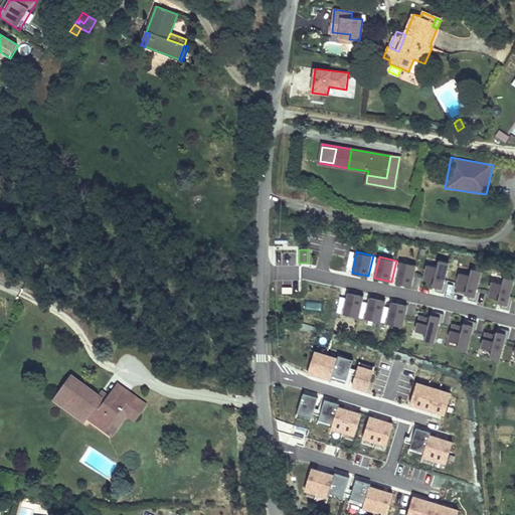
[(434,284),(434,287),(445,290),(452,264),(441,260),(439,268),(428,265),(423,282),(434,284)]
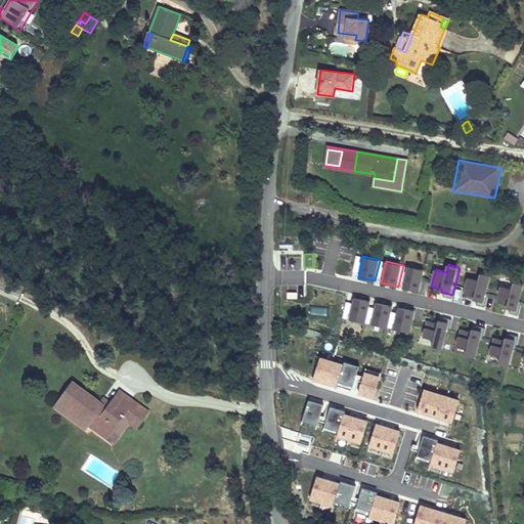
[(425,270),(407,266),(403,288),(420,291),(425,270)]
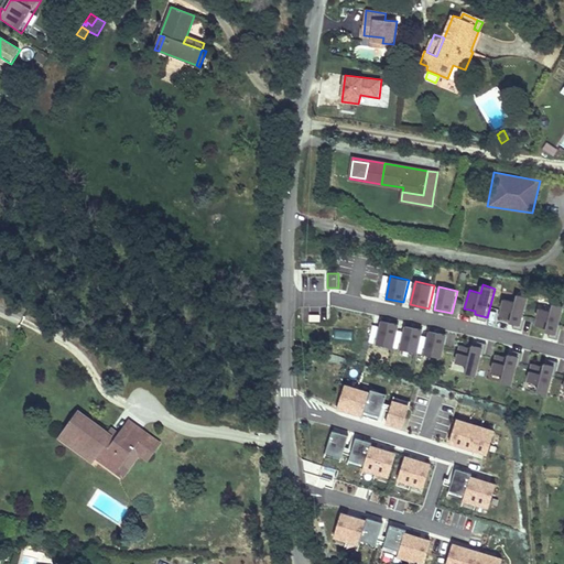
[(510,321),(511,324),(522,327),(531,297),(518,294),(516,302),(505,300),(500,317),(510,321)]
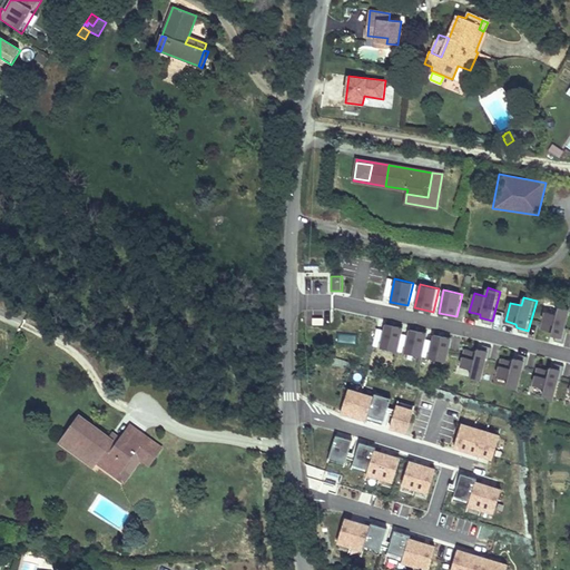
[(552,332),(552,335),(563,338),(569,316),(569,307),(559,305),(557,313),(547,311),(541,330),(552,332)]
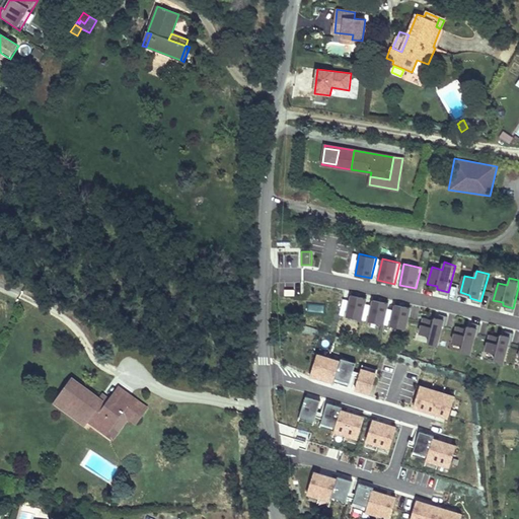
[(368,298),(352,294),(347,314),(364,318),(368,298)]
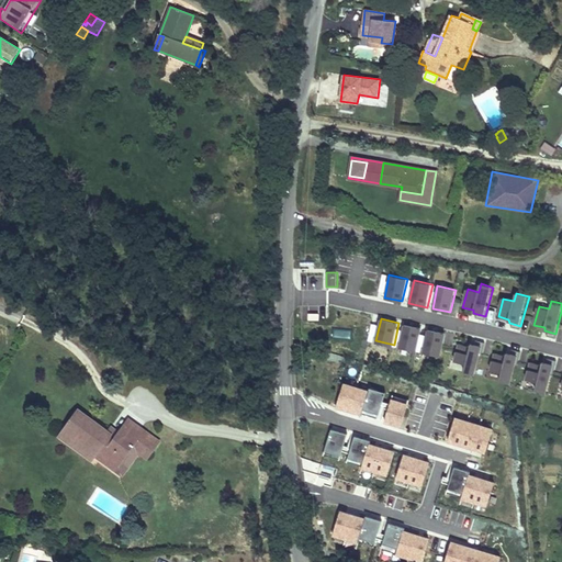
[(422,327),(404,323),(398,346),(417,349),(422,327)]
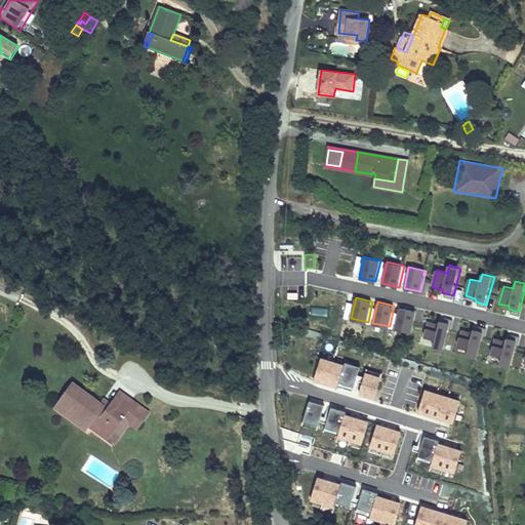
[(417,312),(401,308),(396,329),(413,332),(417,312)]
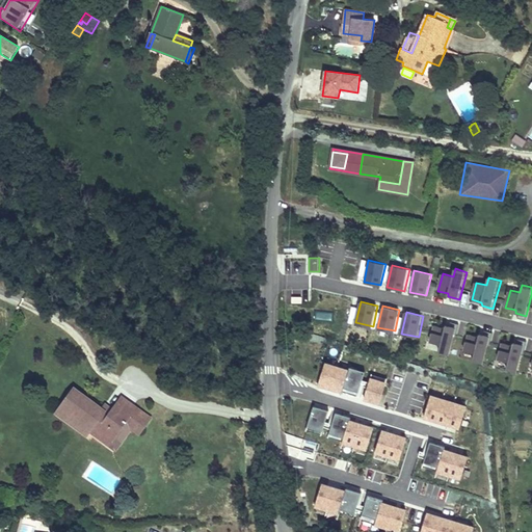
[(445,327),(433,325),(429,341),(442,344),(440,351),(450,353),(456,327),(446,325),(445,327)]
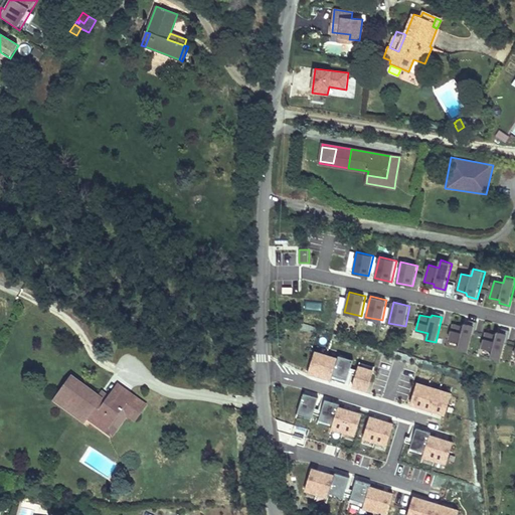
[(464,325),(453,322),(449,338),(461,341),(459,347),(469,350),(475,325),(465,322),(464,325)]
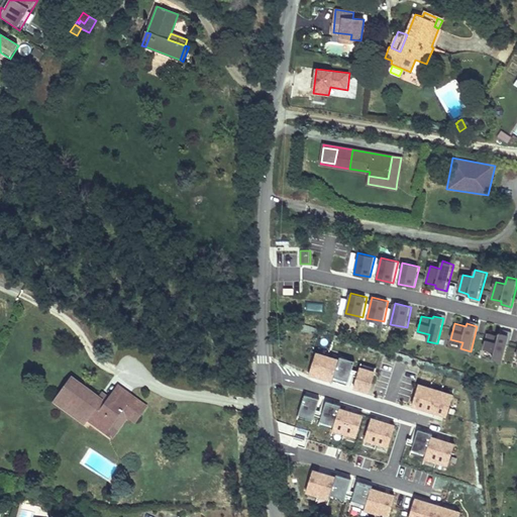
[(97,332),(106,337),(109,330),(101,325),(97,332)]
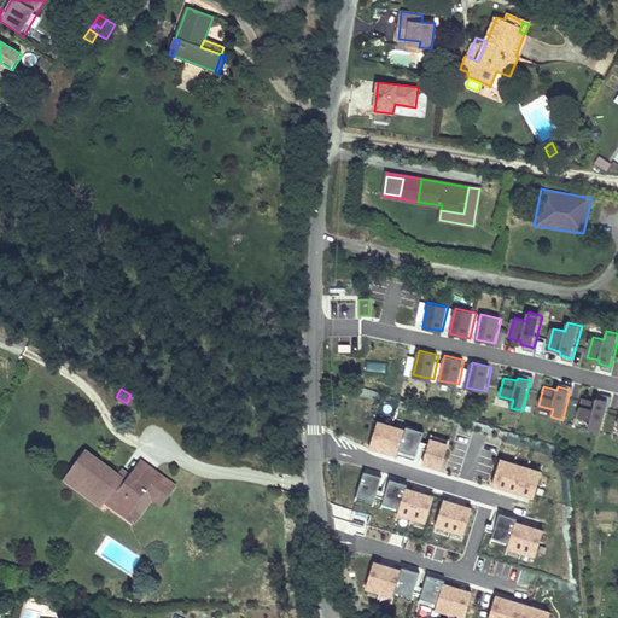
[(596,401),(583,397),(579,417),(593,420),(590,427),(602,431),(611,401),(598,397),(596,401)]
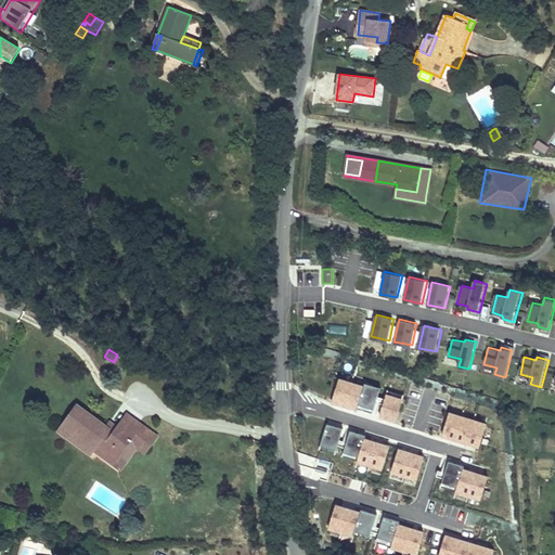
[(363,386),(339,378),(332,402),(358,410),(359,408),(373,412),(381,387),(365,383),(363,386)]
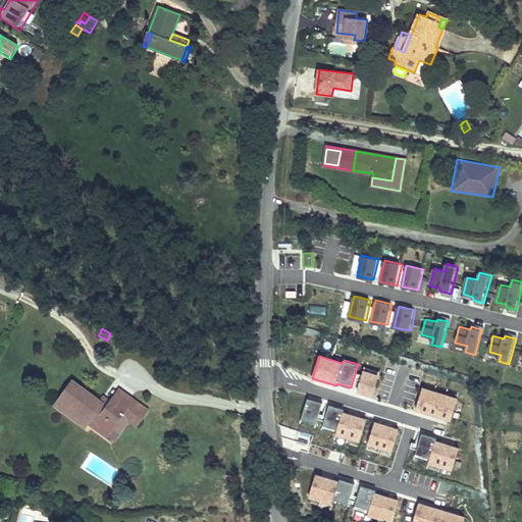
[(378,374),(364,371),(358,395),(373,398),(378,374)]
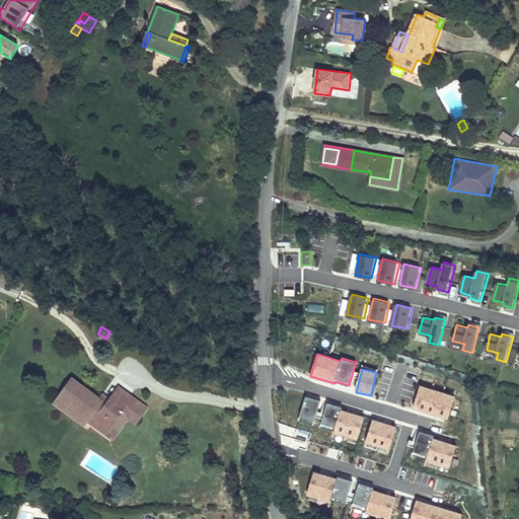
[(110,399),(103,394),(100,399),(74,381),(58,403),(84,423),(88,418),(108,432),(123,413),(128,417),(136,422),(146,408),(119,387),(110,399)]
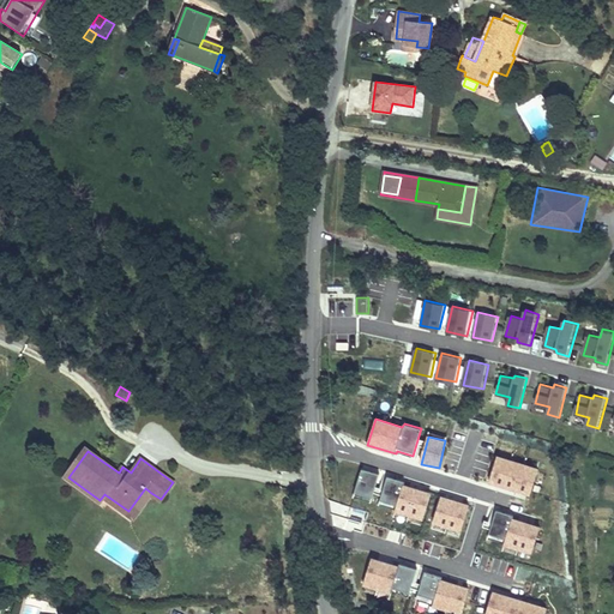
[(540,470),(497,456),(488,485),(530,498),(540,470)]
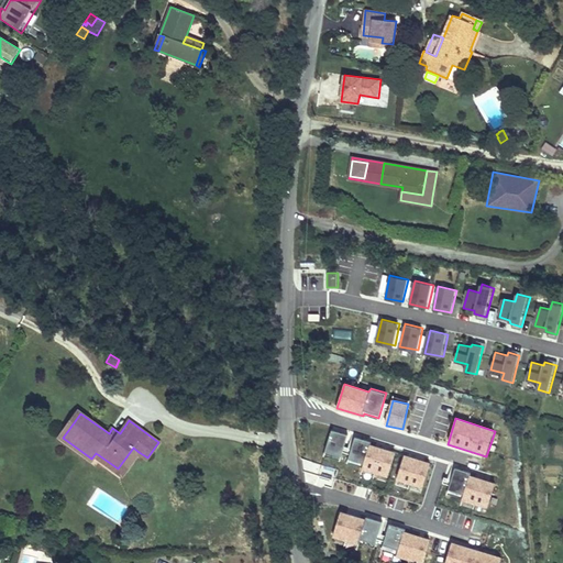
[(346,434),(331,430),(323,454),(339,459),(346,434)]
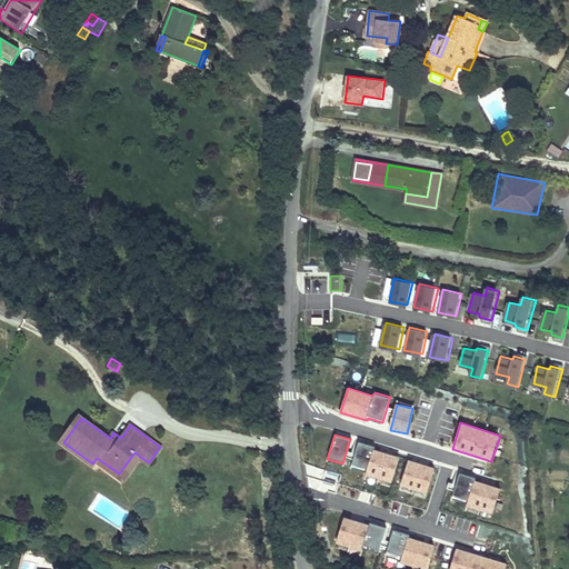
[(400,457),(376,449),(377,446),(359,440),(352,461),(368,466),(366,475),(392,482),(400,457)]
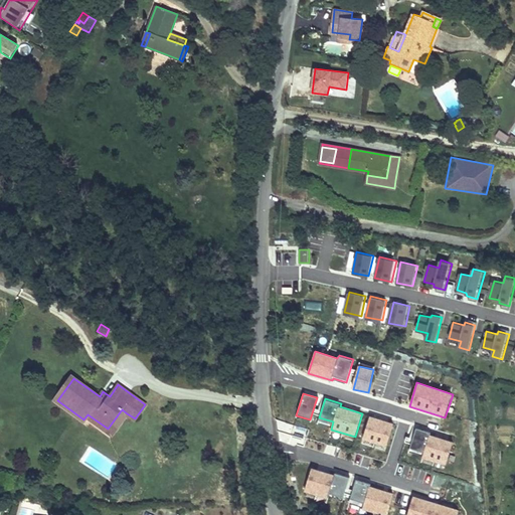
[(127,413),(122,409),(108,428),(113,433),(127,413)]
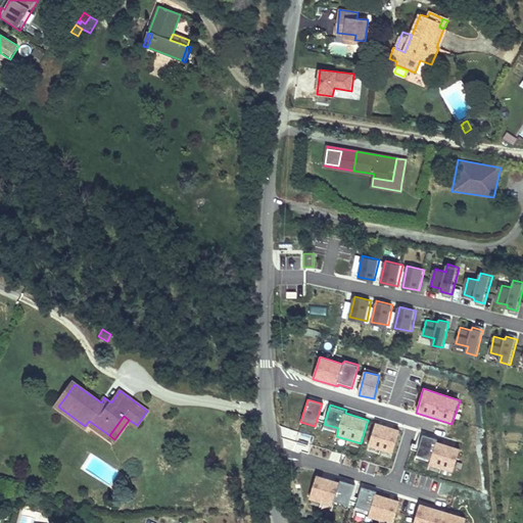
[(399,431),(375,424),(368,445),(392,454),(399,431)]
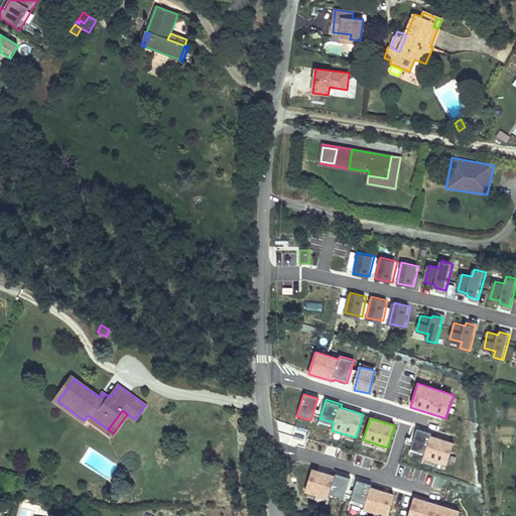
[(455,442),(431,435),(433,432),(417,427),(411,447),(425,452),(423,459),(447,466),(455,442)]
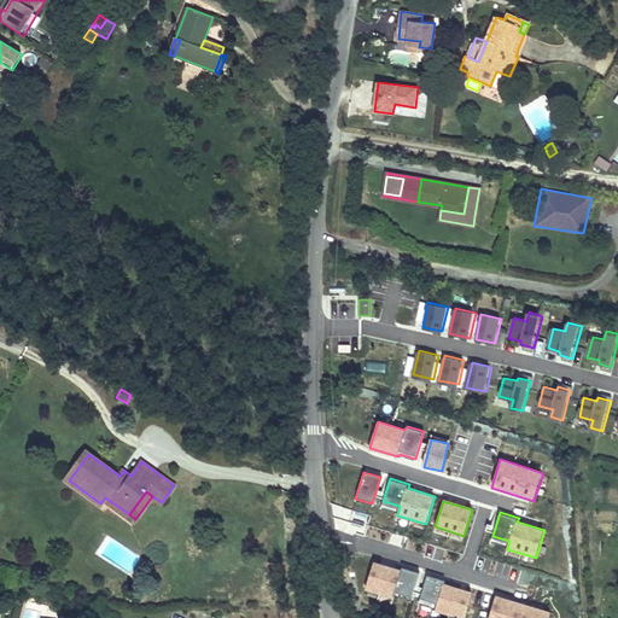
[(402,570),(375,561),(367,588),(396,596),(397,594),(413,599),(421,571),(404,566),(402,570)]
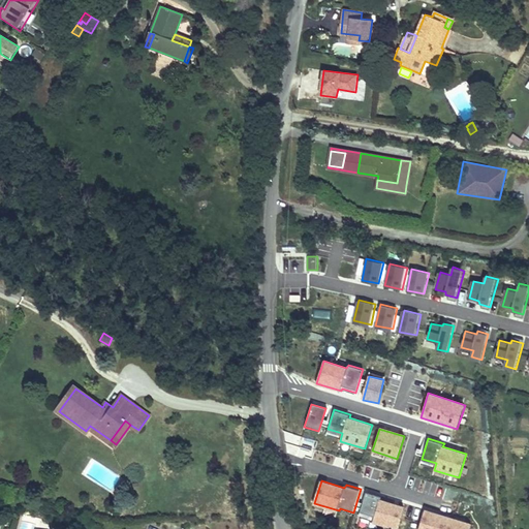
[(396,528),(403,506),(380,499),(381,496),(366,491),(360,510),(374,516),(372,523),(393,528),(396,528)]
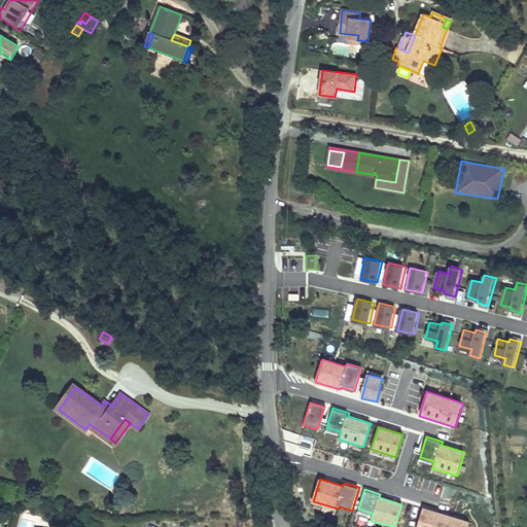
[(466,526),(468,521),(424,507),(417,526),(466,526)]
